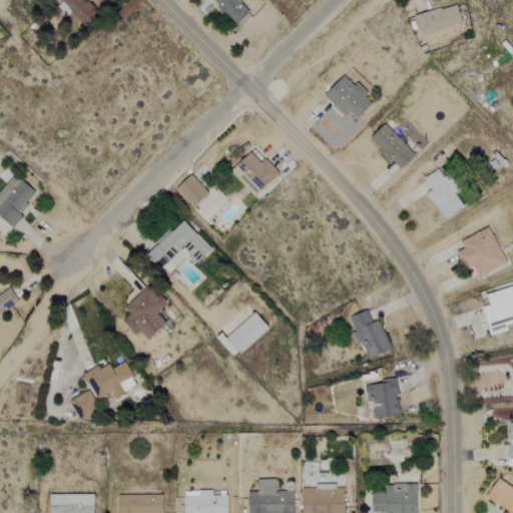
[(89,28),(102,14),(86,0),(63,0),(61,3),(89,28)]
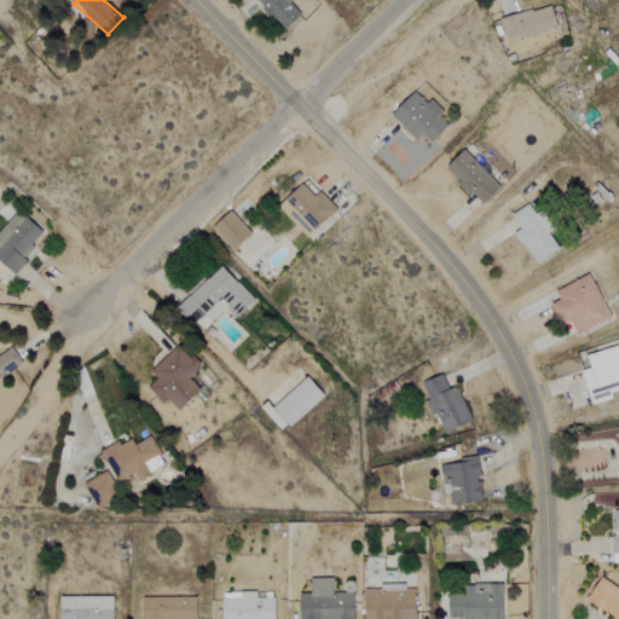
[(254,0),(287,30),(302,15),(290,4),(294,0),(254,0)]
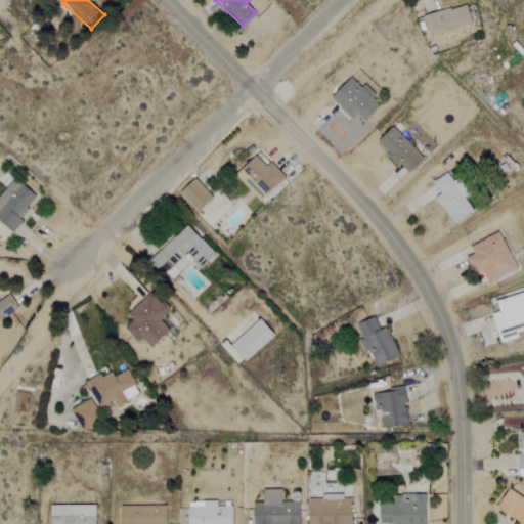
[(473,24),(468,4),(425,16),(430,36),(473,24)]
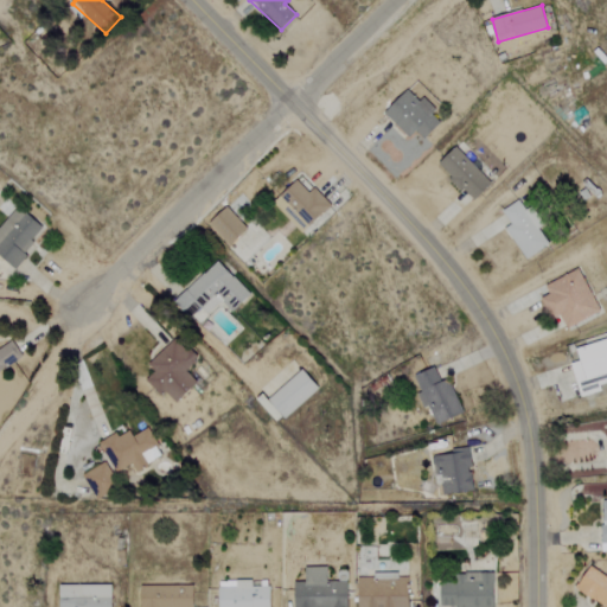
[(409,139),(416,132),(423,140),(440,123),(432,115),(435,110),(425,98),(419,102),(408,90),(384,113),(409,139)]
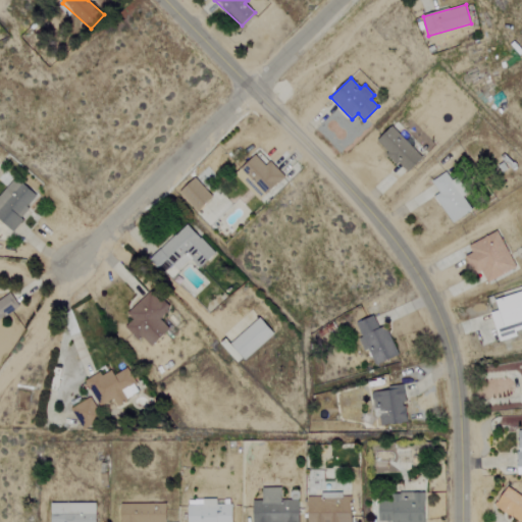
[(423,157),(392,127),(376,143),(408,173),(423,157)]
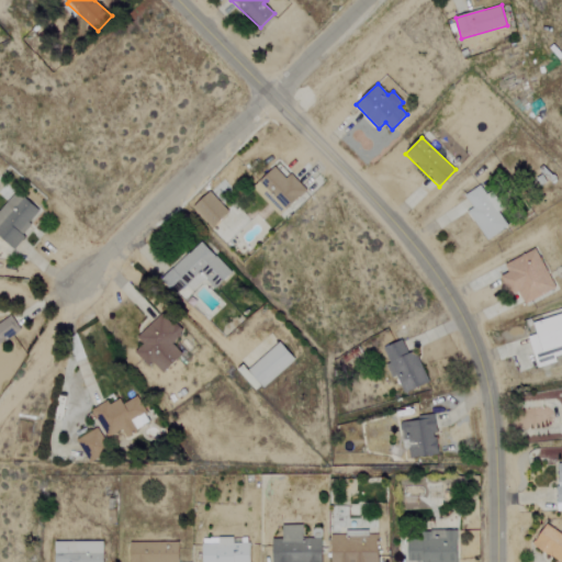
[(279,216),(306,190),(290,173),(287,176),(276,166),(253,189),(279,216)]
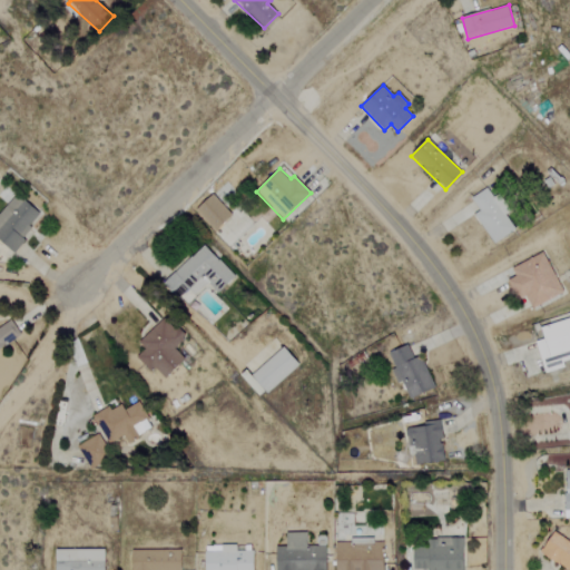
[(474,215),(493,244),(514,231),(504,215),(510,212),(499,194),(493,197),(487,187),(471,198),(479,212),(474,215)]
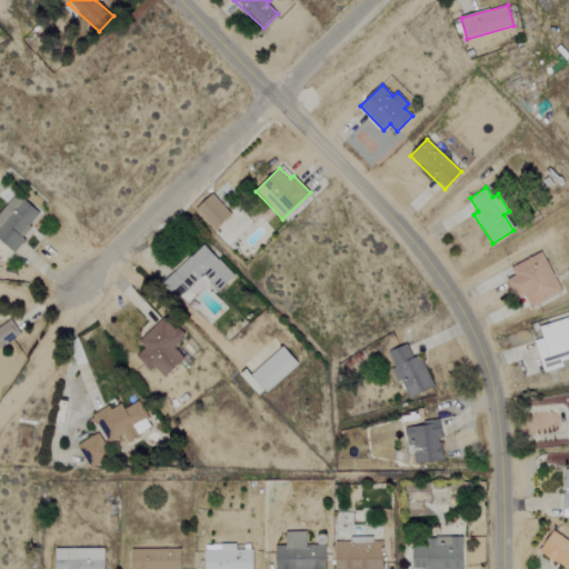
[(0,239),(11,250),(41,217),(17,195),(0,213),(0,239)]
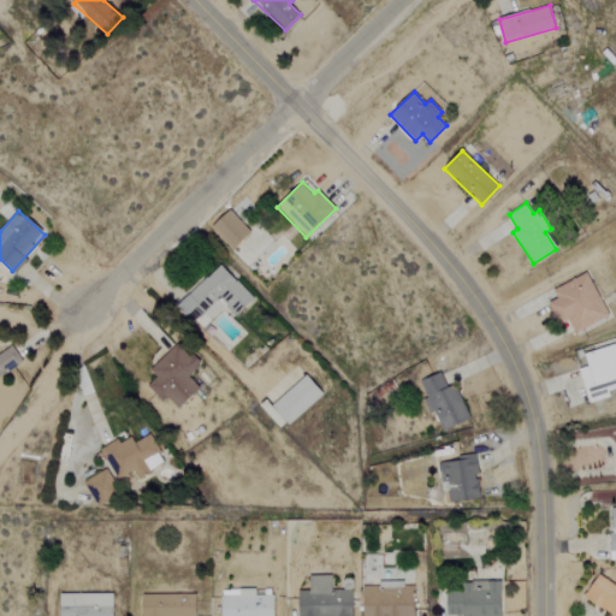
[(252,234),(230,211),(212,229),(234,250),(252,234)]
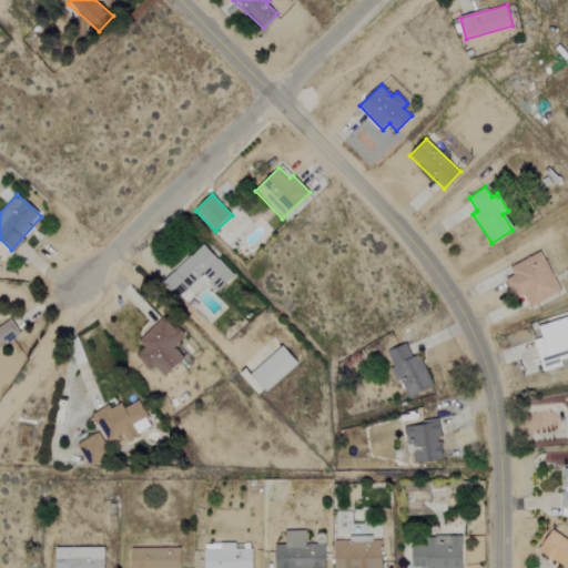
[(194,295),(209,282),(217,292),(234,276),(205,244),(165,280),(174,290),(182,283),(194,295)]
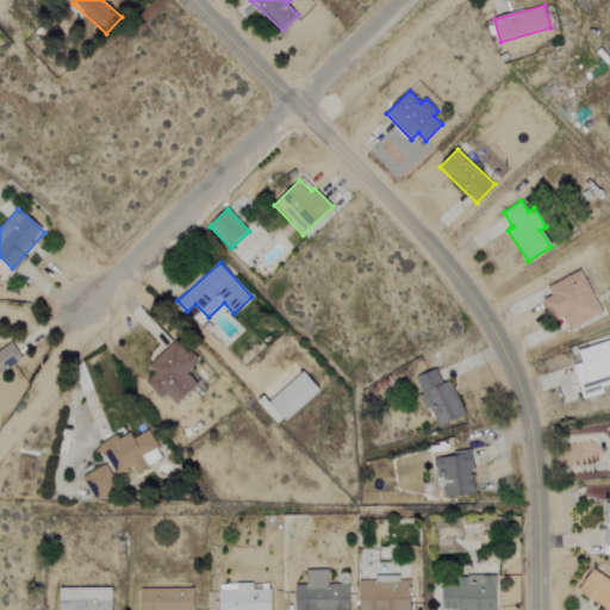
[(553,297),(551,298),(566,331),(603,313),(583,271),(547,287),(553,297)]
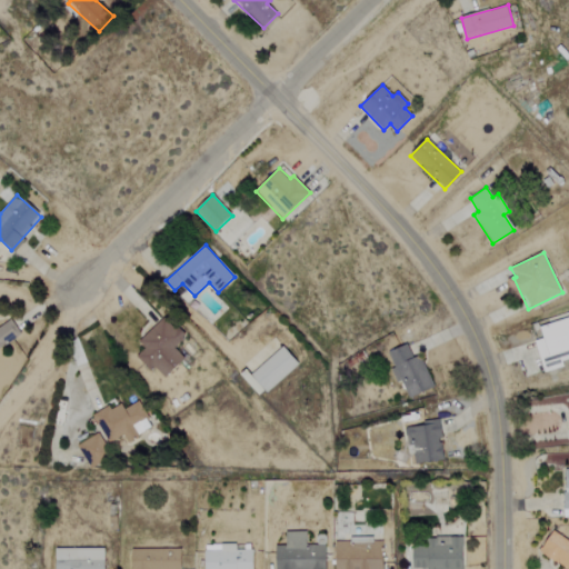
[(139,342),(145,349),(136,357),(150,371),(153,367),(165,378),(185,359),(173,348),(185,338),(165,317),(139,342)]
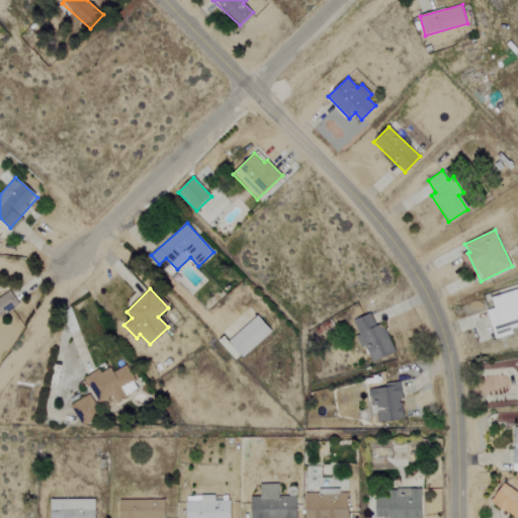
[(495,339),(513,334),(511,328),(517,326),(517,290),(492,297),(495,309),(489,310),(495,339)]
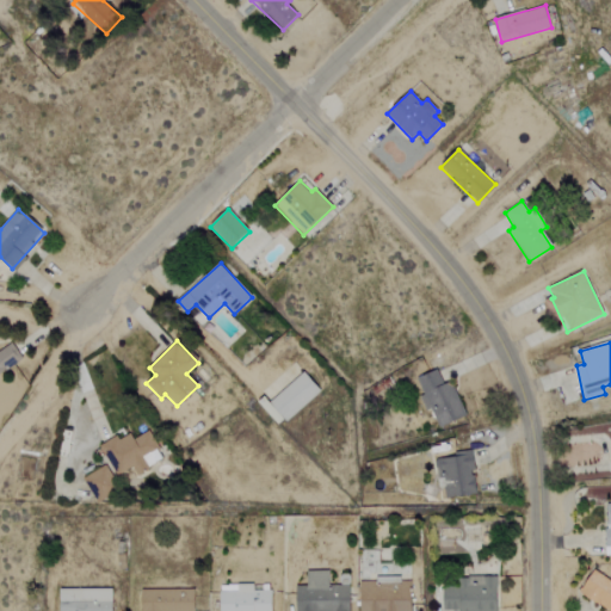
[(0,375),(20,360),(10,345),(0,351),(0,375)]
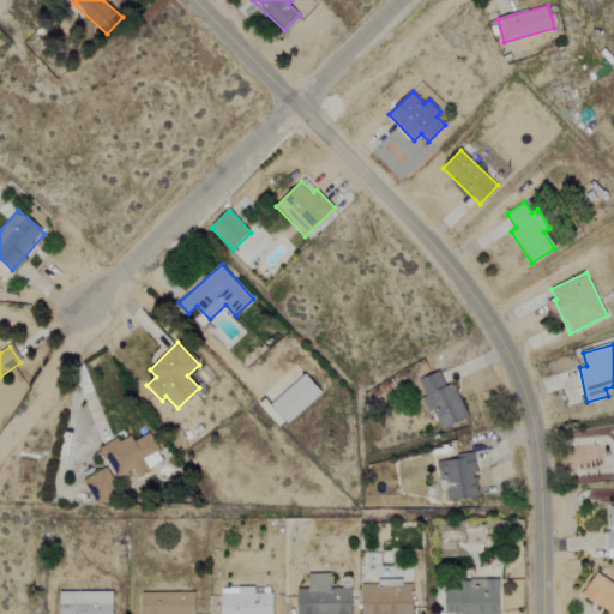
[(468,419),(455,384),(446,387),(440,373),(417,381),(429,413),(434,411),(440,429),(468,419)]
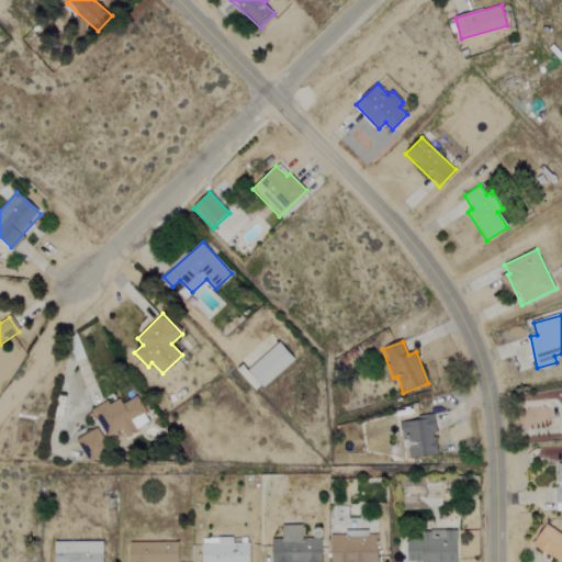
[(295,361),(281,343),(247,370),(244,366),(238,371),(256,392),(295,361)]
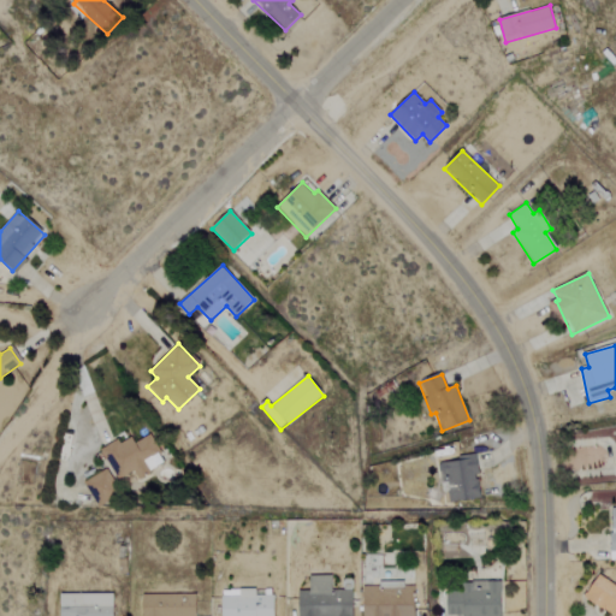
[(134,472),(137,479),(166,463),(150,434),(135,443),(132,437),(120,443),(119,439),(101,449),(117,480),(134,472)]
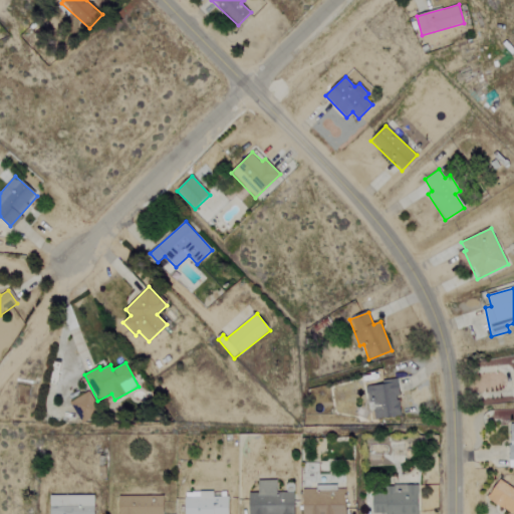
[(401,417),(397,381),(369,384),(373,420),(401,417)]
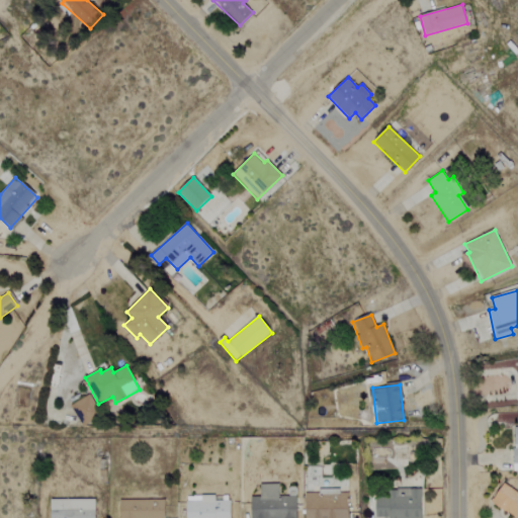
[(101,418),(92,396),(72,404),(81,426),(101,418)]
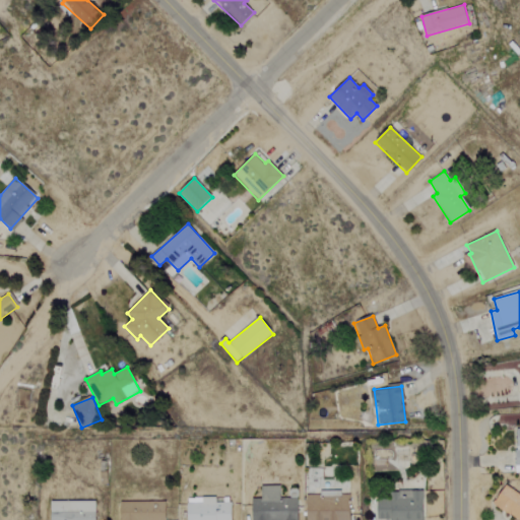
[(519,519),(519,494),(506,485),(495,507),(519,519)]
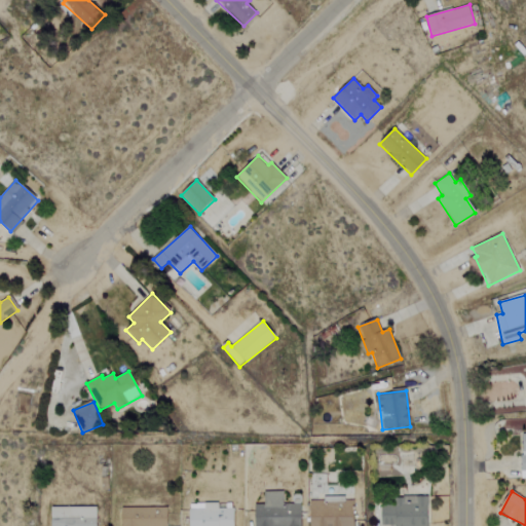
[(256,525),(301,525),(301,504),(284,504),(284,492),(264,492),(264,504),(256,504),(256,525)]
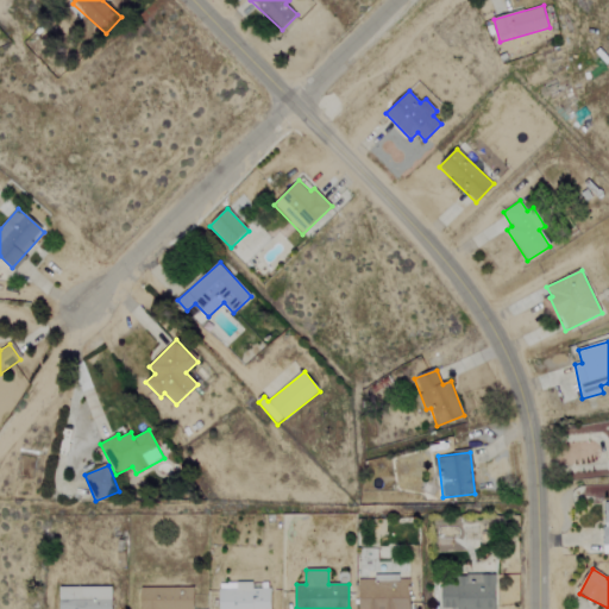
[(410,608),(410,581),(395,581),(395,576),(377,576),(377,581),(360,582),(360,608),(410,608)]
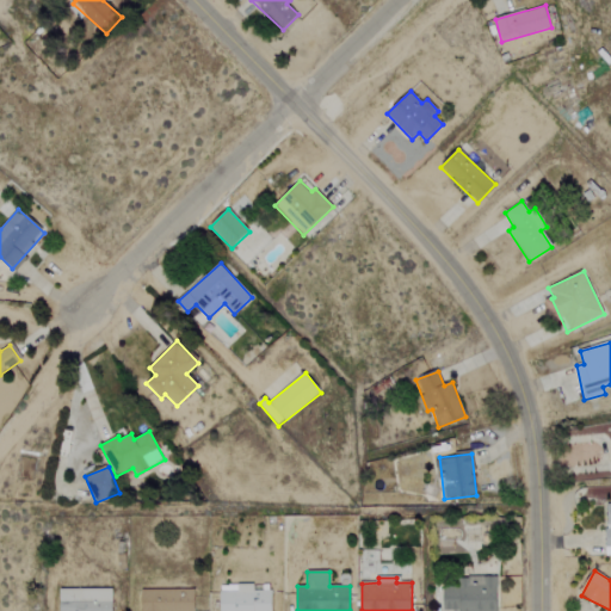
[(498,610),(497,579),(443,581),(444,610),(498,610)]
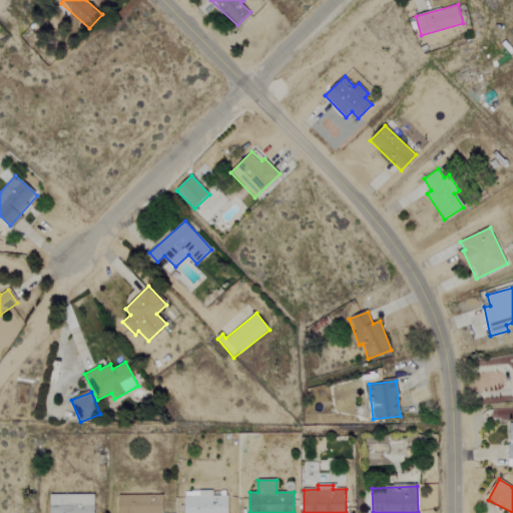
[(212,491),(184,491),(184,512),(227,512),(227,495),(212,496),(212,491)]
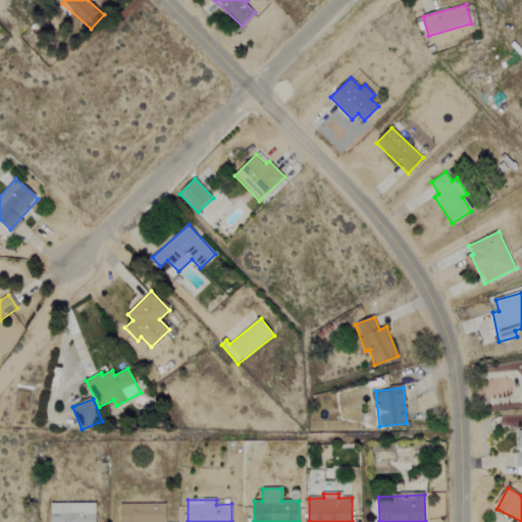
[(51,504),(51,521),(95,521),(96,504),(51,504)]
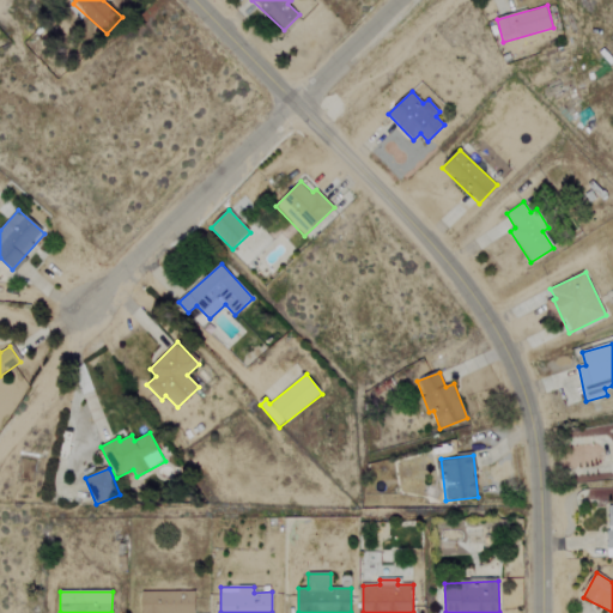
[(195,612),(195,592),(143,593),(143,612),(195,612)]
